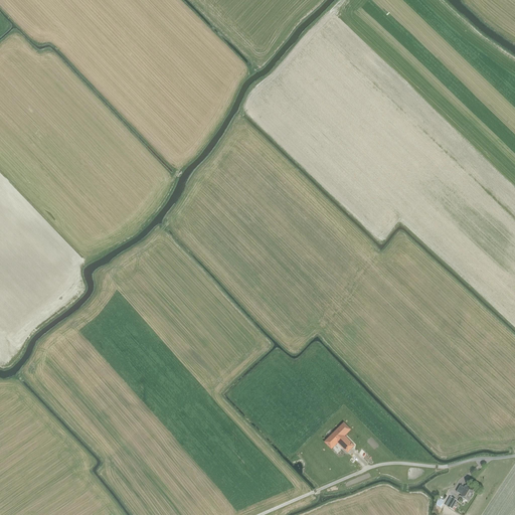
[(347,453),(353,447),(344,437),(350,431),(344,423),(325,443),(331,449),(337,443),(347,453)]
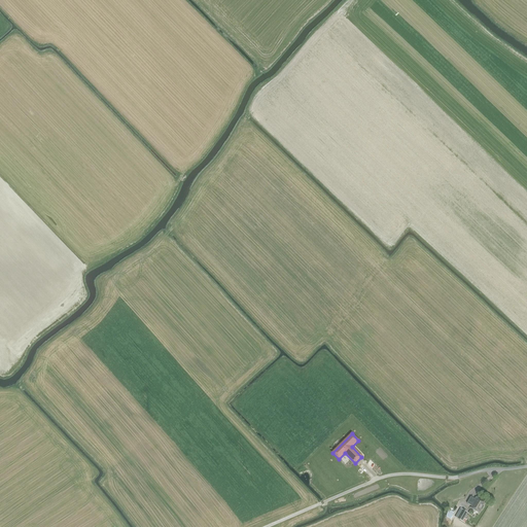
[(363,476),(365,473),(359,466),(356,469),(363,476)]
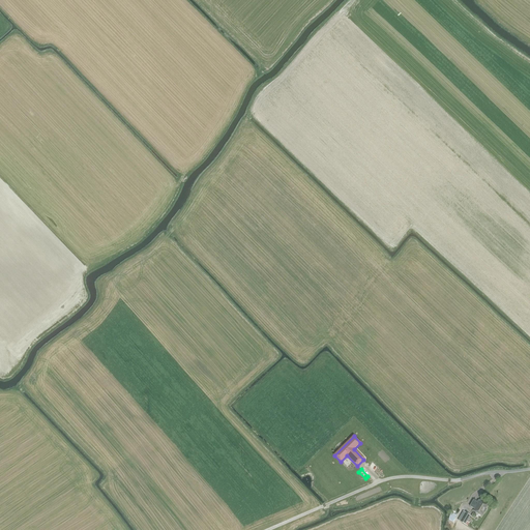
[(479,501),(478,502),(473,500),(470,506),(474,509),(473,511),(481,516),(488,505),(479,501)]
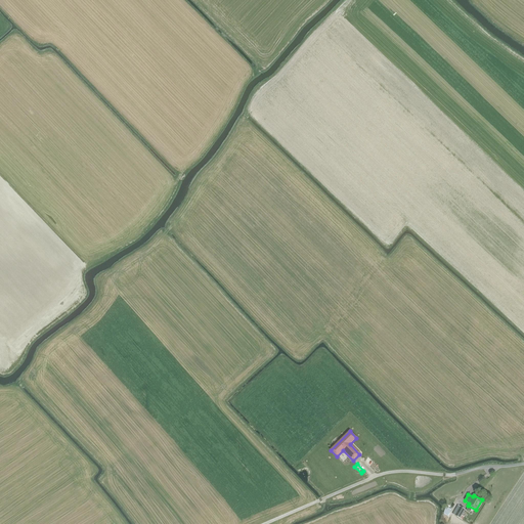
[(462,520),(464,517),(462,515),(465,510),(457,506),(452,514),(462,520)]
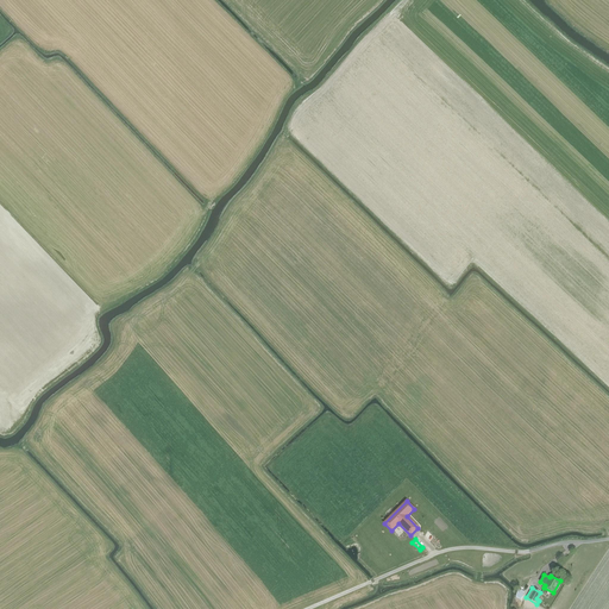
[(520,589),(515,597),(521,601),(526,592),(520,589)]
